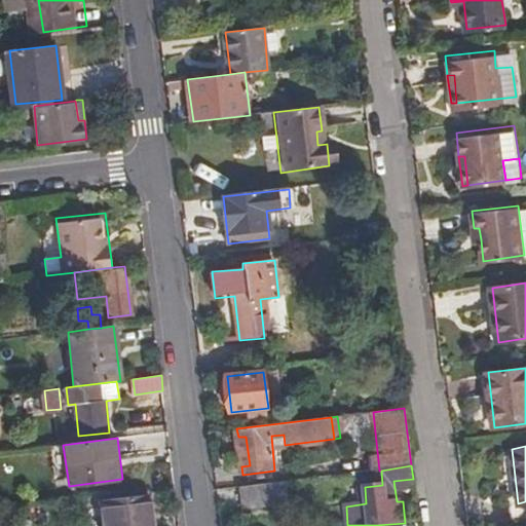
[(286,482),(240,487),(242,510),(288,504),(286,482)]
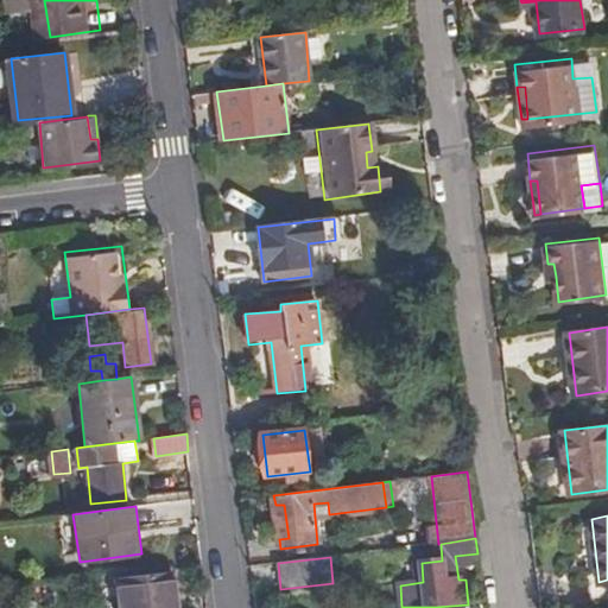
[(120,607),(175,607),(171,572),(116,578),(120,607)]
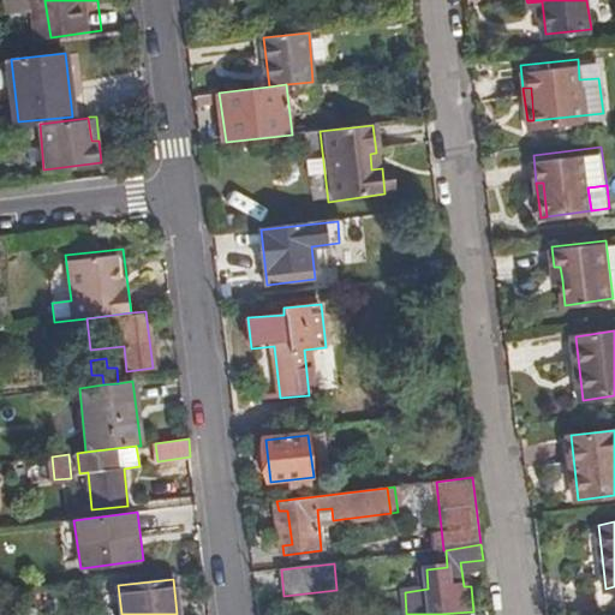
All buildings are outlined.
